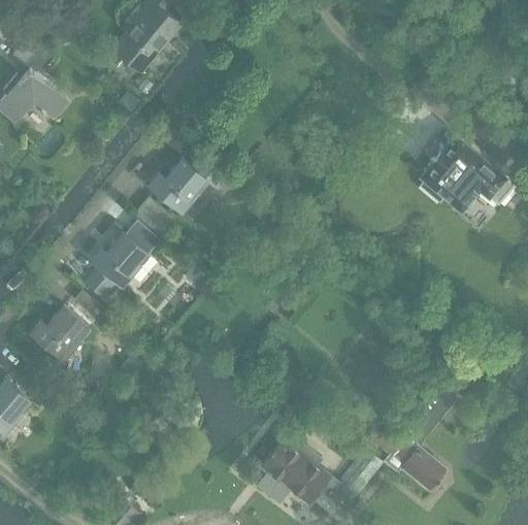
[(140,72),(180,25),(163,10),(171,0),(145,0),(140,6),(143,9),(110,47),(140,72)]
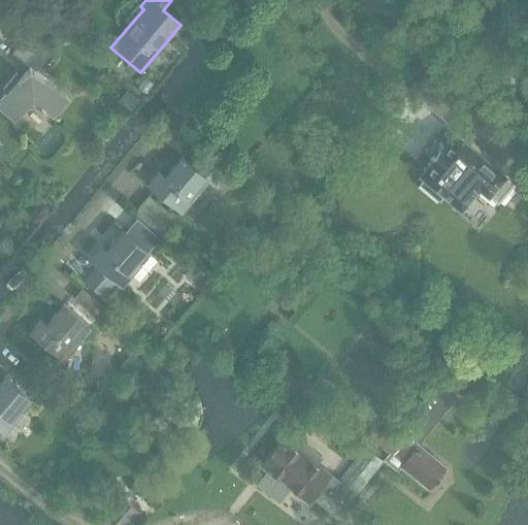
[(35,72),(43,63),(55,50),(33,31),(11,56),(25,66),(3,92),(7,95),(0,102),(0,108),(14,122),(26,109),(41,109),(54,119),(69,100),(35,72)]
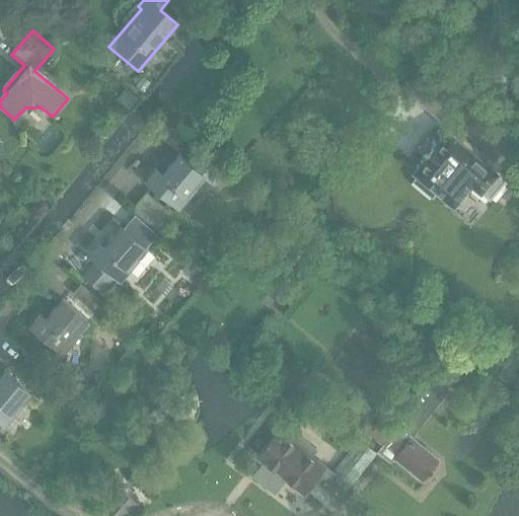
[(116,101),(128,112),(137,101),(125,90),(116,101)]
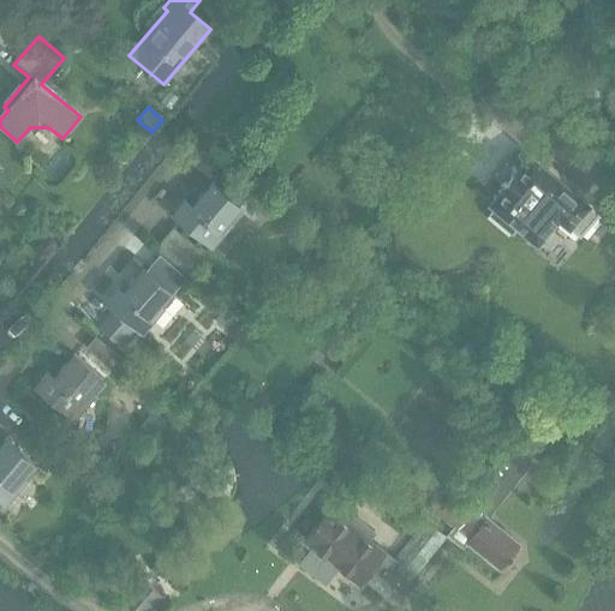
[(559,180),(530,156),(517,172),(514,169),(500,185),(502,187),(489,203),(493,205),(487,214),(512,235),(518,227),(537,243),(551,225),(547,221),(553,214),(580,237),(599,214),(579,197),(581,193),(561,175),(559,180)]
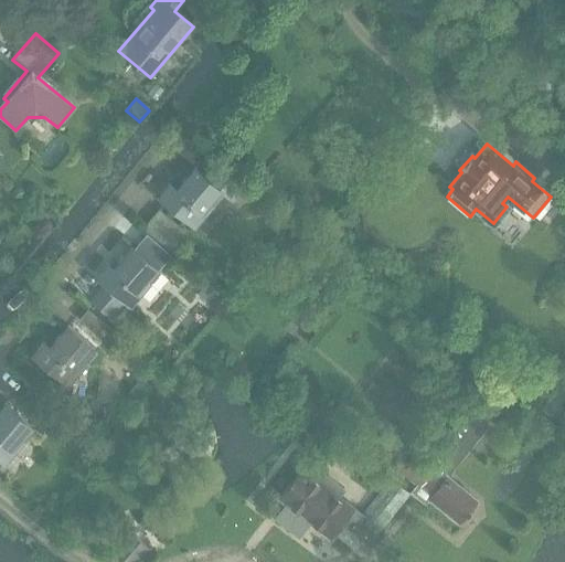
[(212,208),(222,195),(233,203),(245,190),(213,160),(199,176),(192,170),(174,191),(169,186),(158,199),(191,228),(210,205),(212,208)]
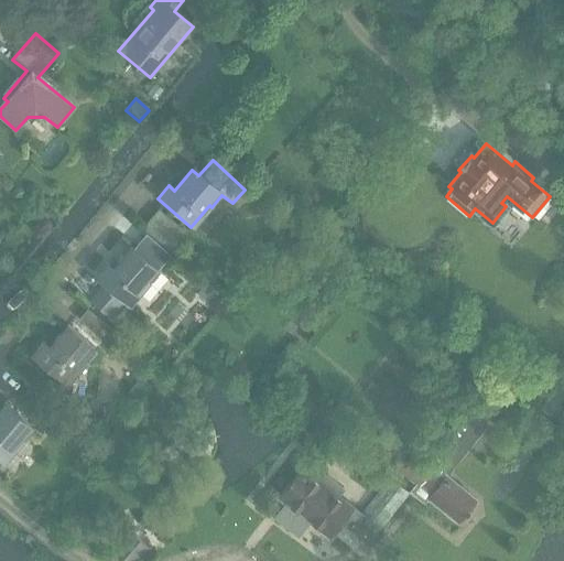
[(142,230),(170,254),(186,234),(159,211),(142,230)]
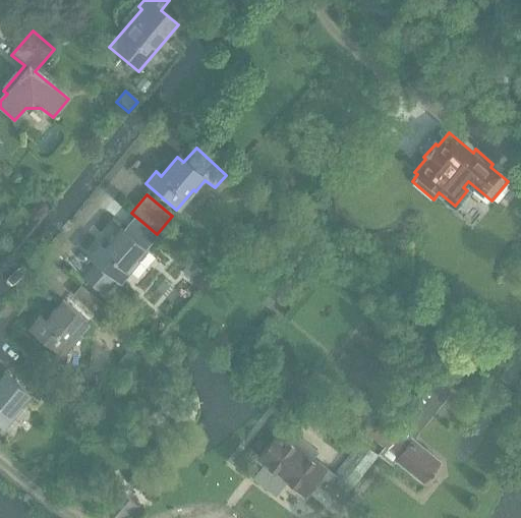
[(97,264),(83,279),(103,296),(116,281),(118,282),(134,264),(136,265),(147,253),(145,251),(143,251),(134,243),(125,235),(119,230),(118,229),(102,248),(97,243),(96,244),(87,255),(97,264)]
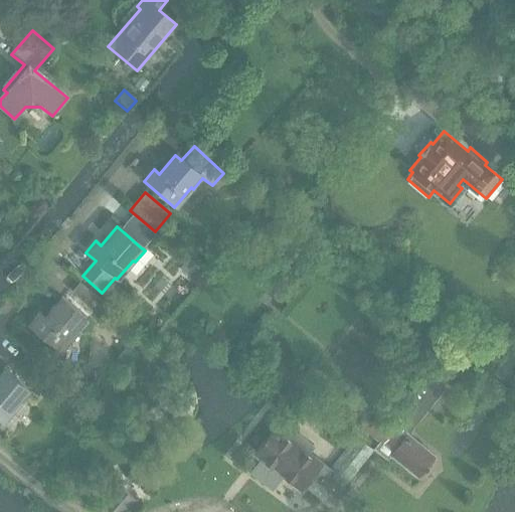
[(78,284),(70,294),(95,314),(104,304),(78,284)]
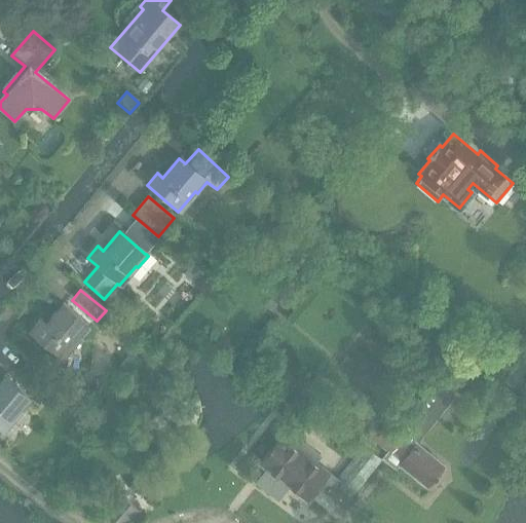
[(78,340),(88,329),(61,305),(43,325),(37,320),(28,331),(60,359),(76,339),(78,340)]
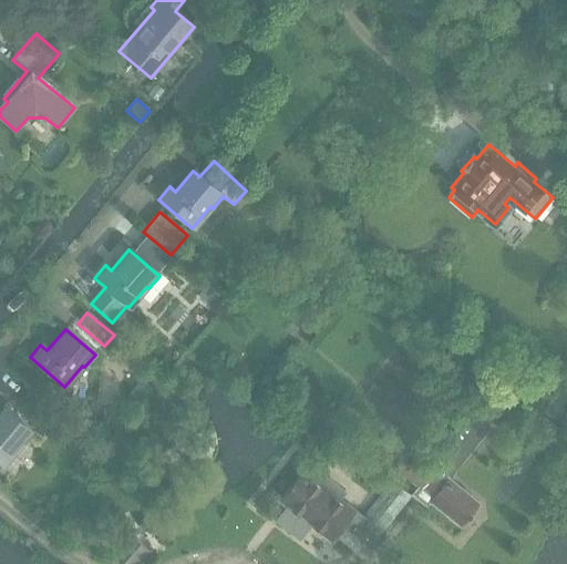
[(21,447),(32,433),(1,407),(0,408),(0,465),(19,444),(21,447)]
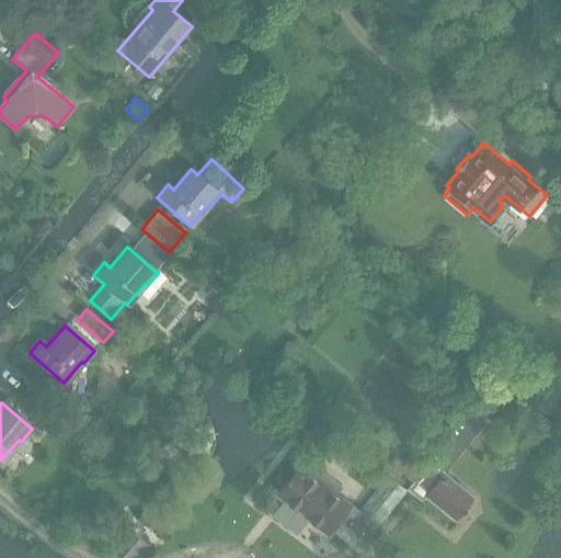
[(392,424),(386,433),(381,430),(366,447),(412,486),(408,492),(422,503),(425,499),(455,523),(474,499),(444,475),(485,423),(467,409),(426,458),(431,462),(427,466),(405,448),(412,441),(392,424)]
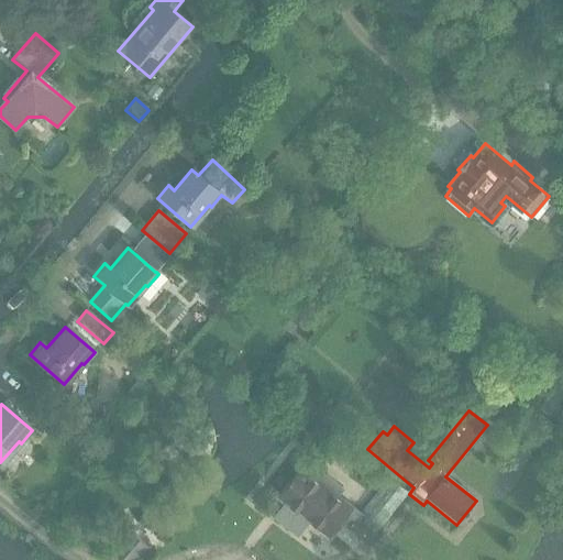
[(357,520),(362,514),(339,496),(342,491),(313,468),(311,472),(304,465),(277,502),(284,507),(275,519),(298,537),(308,524),(328,539),(342,520),(350,527),(346,530),(371,549),(378,537),(357,520)]
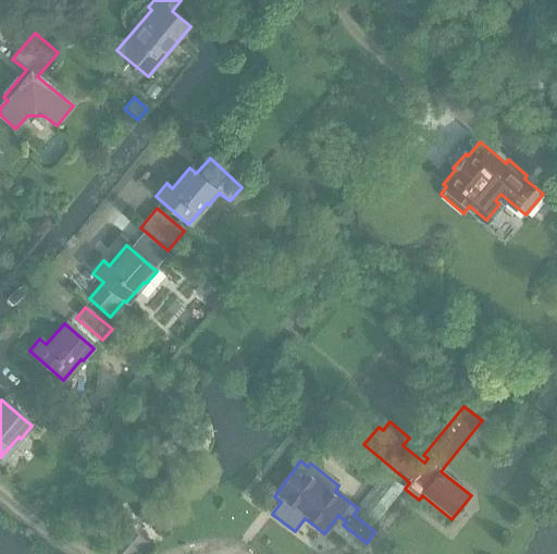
[(108,546),(110,548),(116,553),(137,553),(147,543),(126,526),(108,546)]
